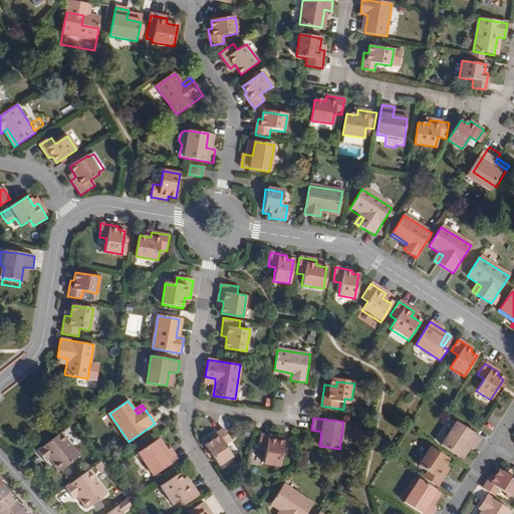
[(480,437),(456,421),(441,444),(458,454),(465,442),(469,445),(474,447),(480,437)]
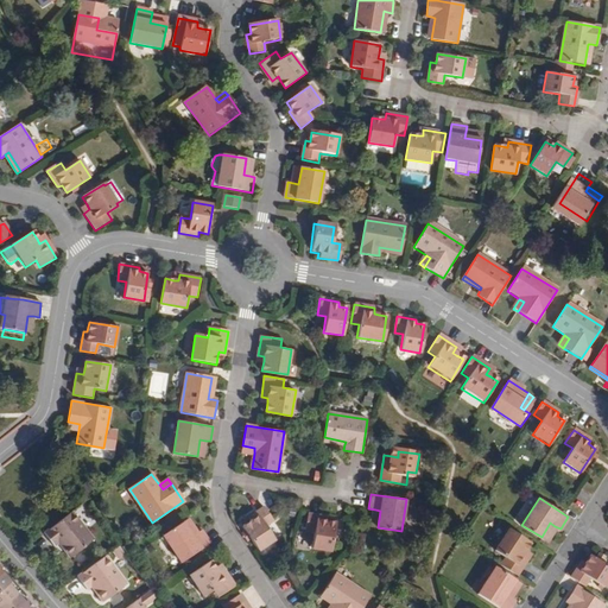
[(273,519),(264,506),(247,517),(249,520),(241,525),(258,549),(274,538),(265,524),(273,519)]
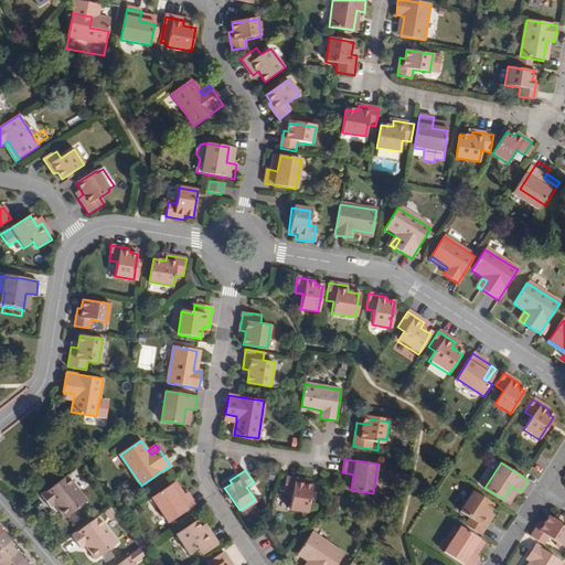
[(87,501),(67,476),(41,497),(51,508),(57,502),(60,507),(60,511),(63,515),(68,516),(87,501)]
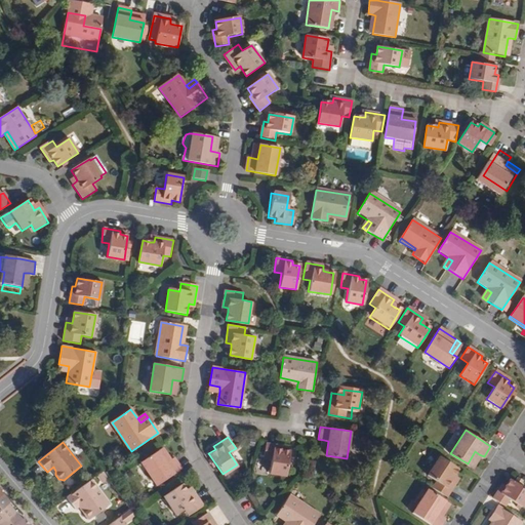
[(281,445),(265,443),(263,456),(270,457),(268,472),(285,474),(289,450),(281,449),(281,445)]
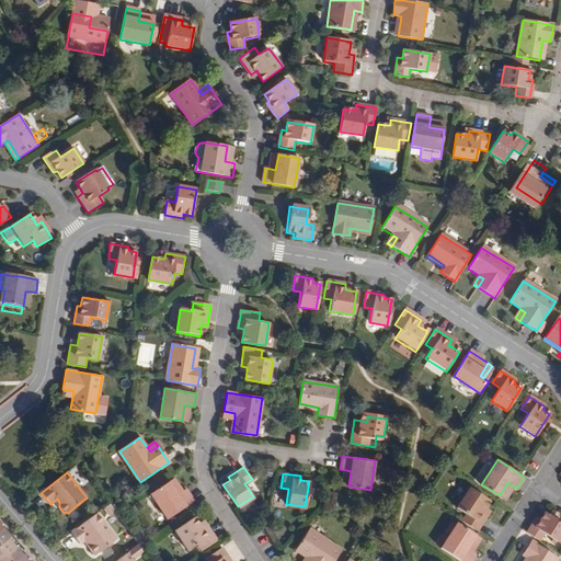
[(178,495),(182,492),(173,480),(169,482),(178,495)]
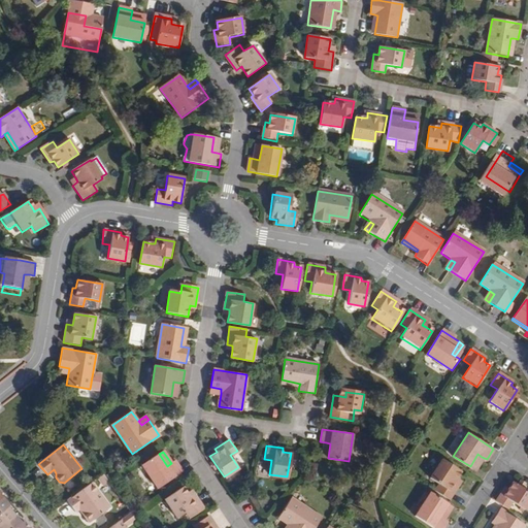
[(167,466),(159,454),(141,465),(157,488),(183,471),(175,460),(171,463),(167,466)]
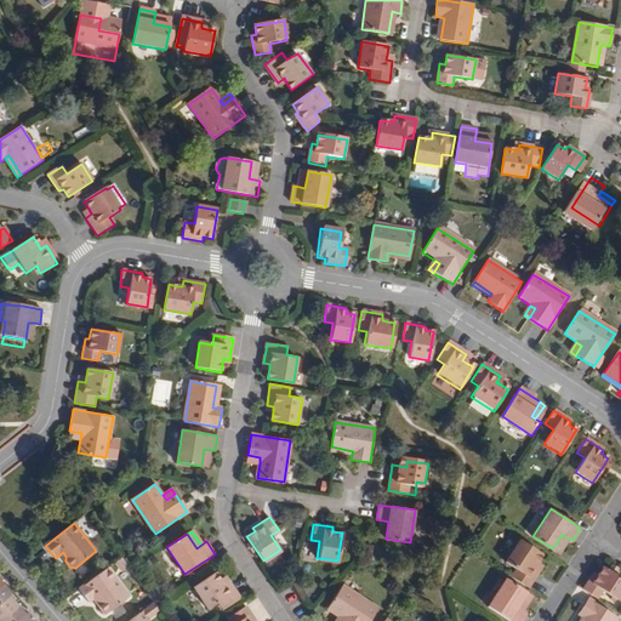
[(558,552),(567,537),(562,534),(553,548),(558,552)]
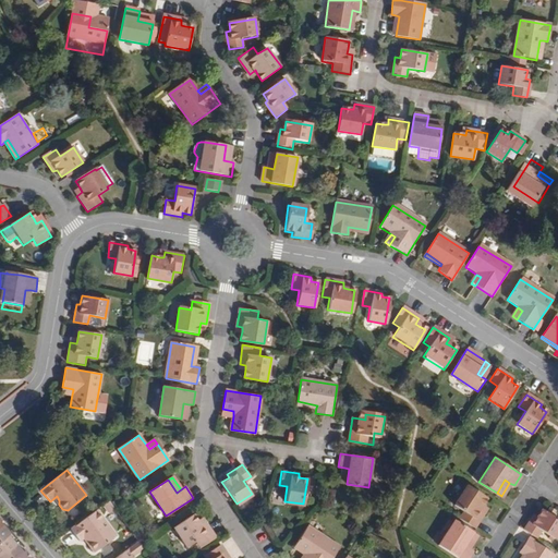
[(485,496),(466,484),(453,505),(463,510),(459,518),(473,528),(484,510),(478,507),(482,504),(485,496)]
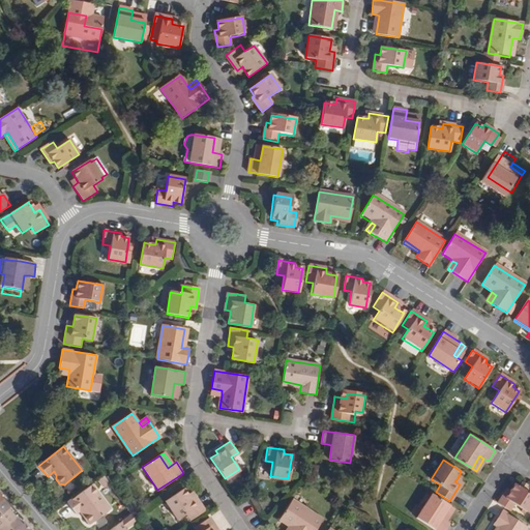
[(113,486),(111,482),(106,475),(98,480),(107,490),(113,486)]
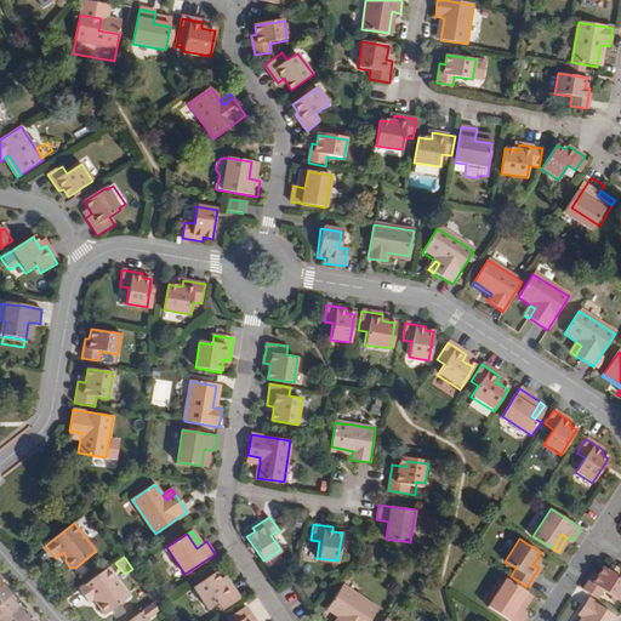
[(130,597),(108,568),(79,590),(89,603),(96,597),(100,602),(100,607),(102,610),(108,613),(130,597)]
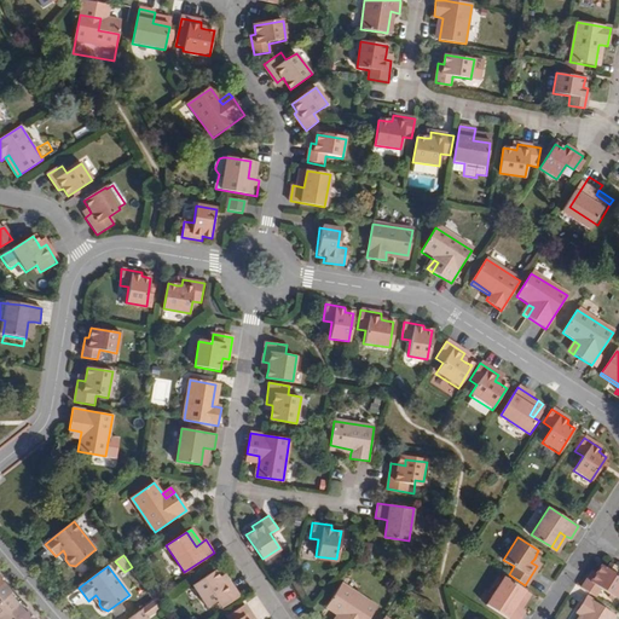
[(618,589),(618,578),(600,566),(595,573),(591,571),(579,589),(594,597),(599,589),(613,599),(618,589)]
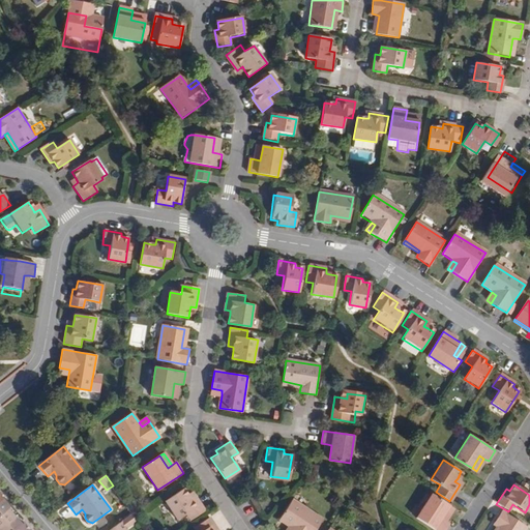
[(187,495),(184,490),(166,501),(178,520),(187,513),(192,521),(205,510),(195,495),(190,498),(187,495)]
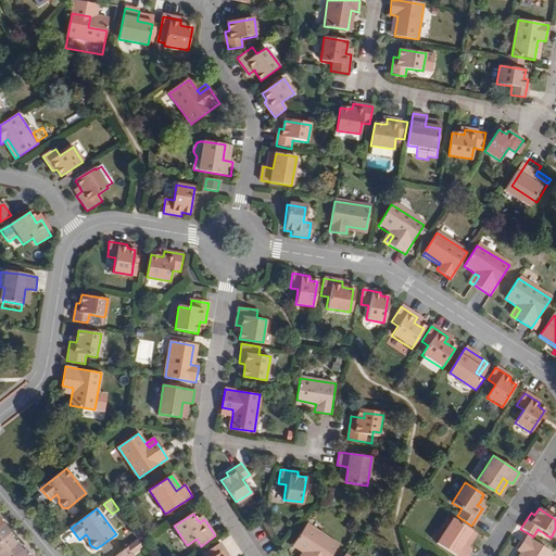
[(472,529),(454,517),(439,542),(459,555),(466,555),(472,547),(468,544),(465,542),(472,529)]
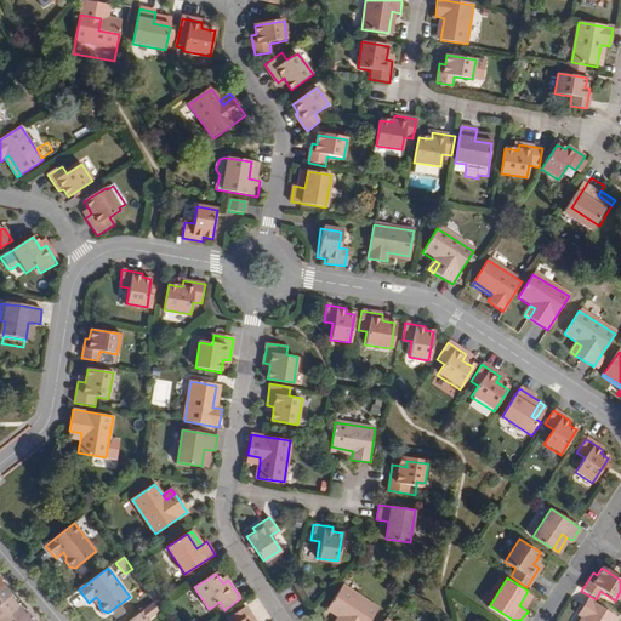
[(0,620),(34,620),(0,581),(0,620)]
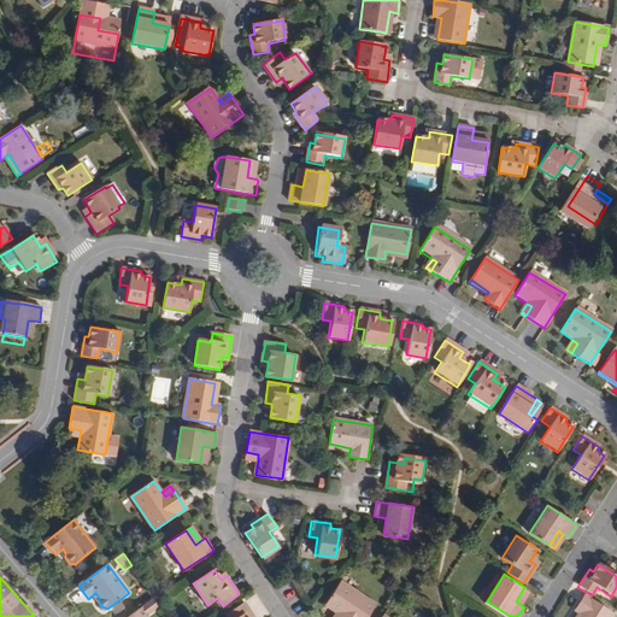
[(366,616),(375,604),(340,582),(324,605),(338,612),(341,616),(340,616),(366,616)]
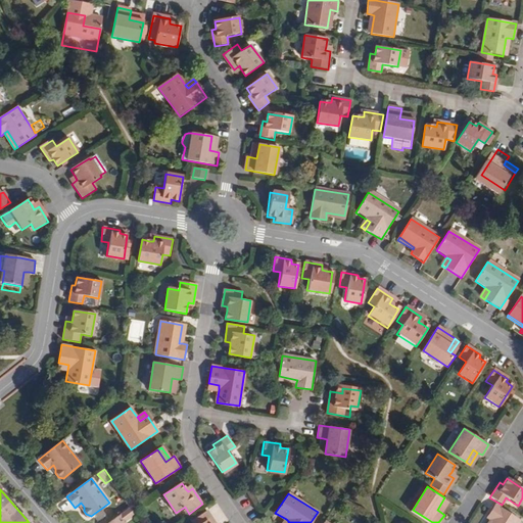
[(444,497),(437,510),(440,512),(448,500),(444,497)]
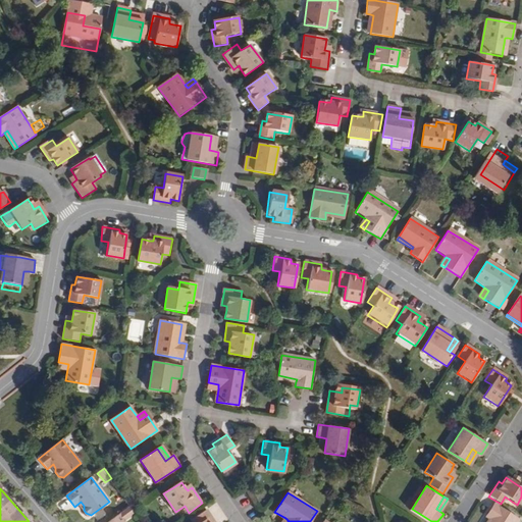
[(516,521),(519,519),(494,503),(485,516),(489,518),(492,520),(490,521),(516,521)]
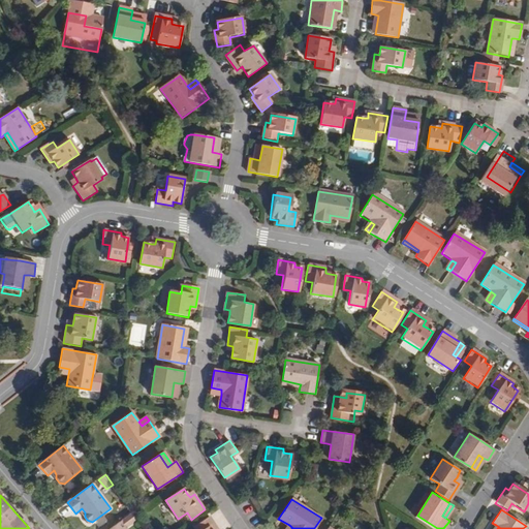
[(124,528),(137,520),(132,512),(110,528),(124,528)]
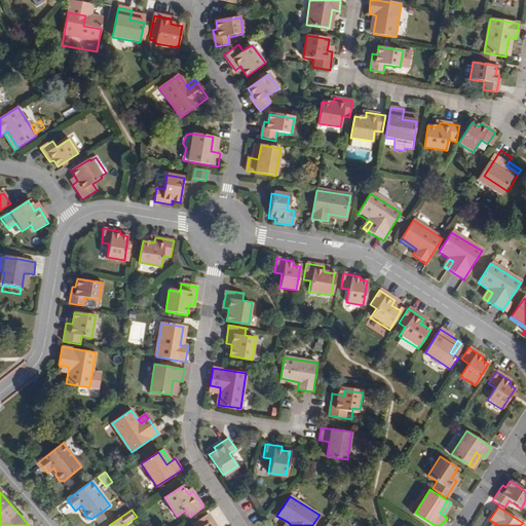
[(216,525),(209,514),(194,523),(196,525),(216,525)]
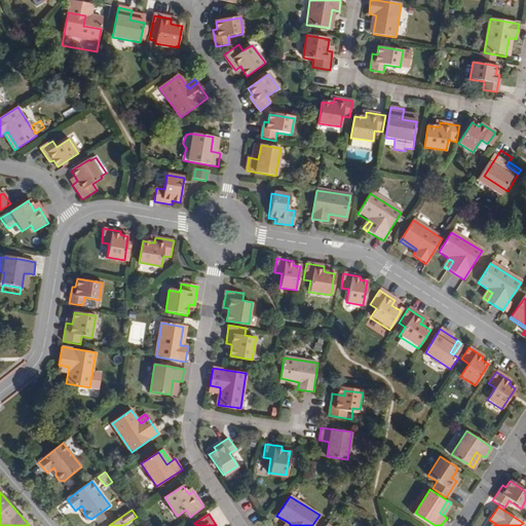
All buildings are outlined.
